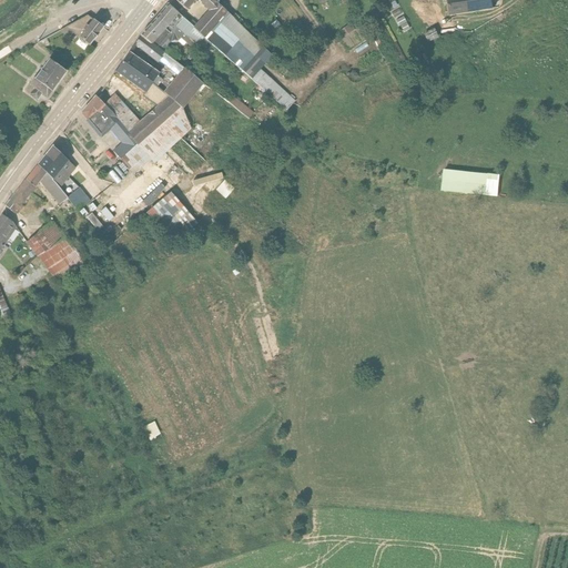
[(193,28),(210,42),(285,111),(294,102),(260,70),(272,57),(217,3),(214,0),(173,0),(185,12),(195,0),(196,0),(201,3),(200,3),(208,11),(193,28)]
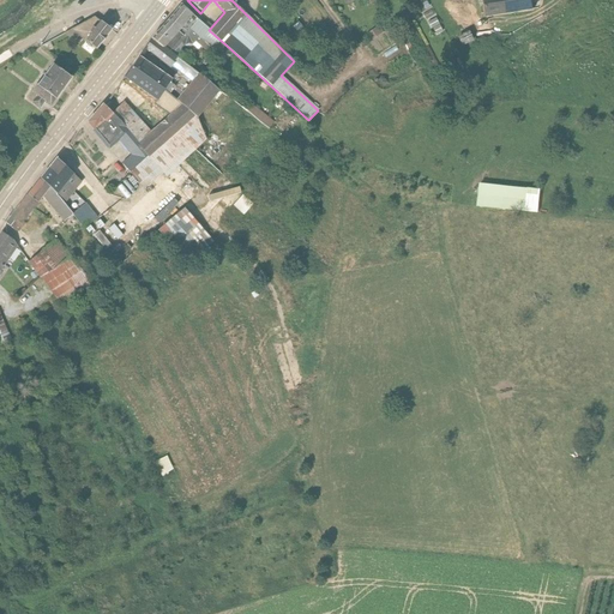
[(480,0),(483,17),(534,11),(531,0),(480,0)]
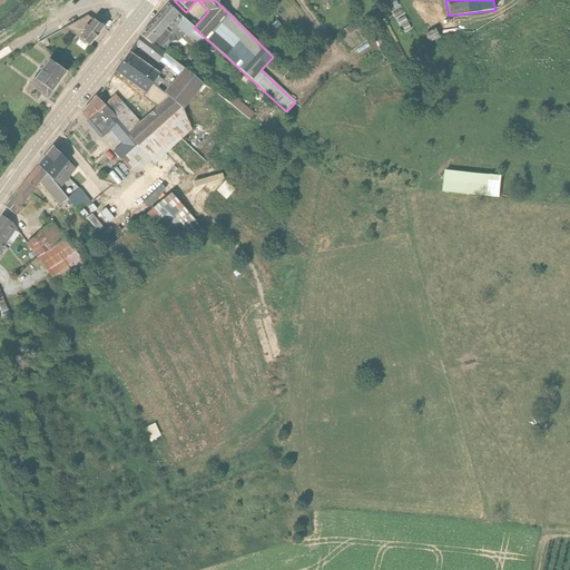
[(140,36),(163,52),(170,43),(173,43),(175,45),(177,43),(178,42),(184,47),(186,43),(194,50),(195,49),(200,53),(210,42),(194,28),(168,5),(158,16),(140,36)]
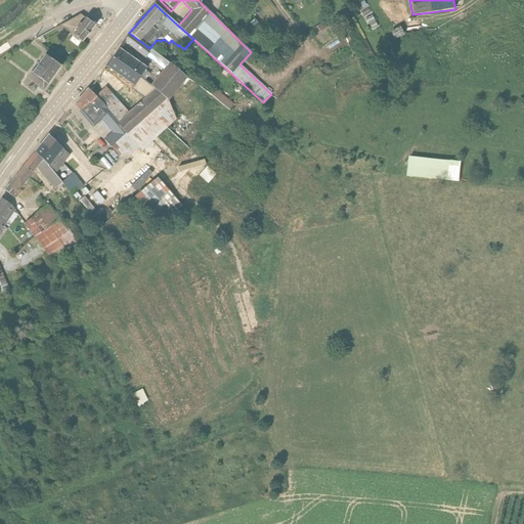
[(60,26),(54,29),(63,36),(67,31),(81,42),(94,26),(86,18),(80,14),(60,26)]
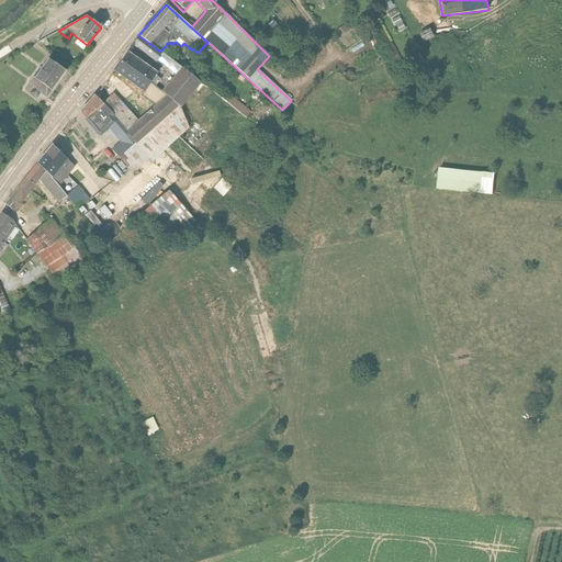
[(398,17),(391,21),(394,26),(395,25),(398,33),(405,30),(398,17)]
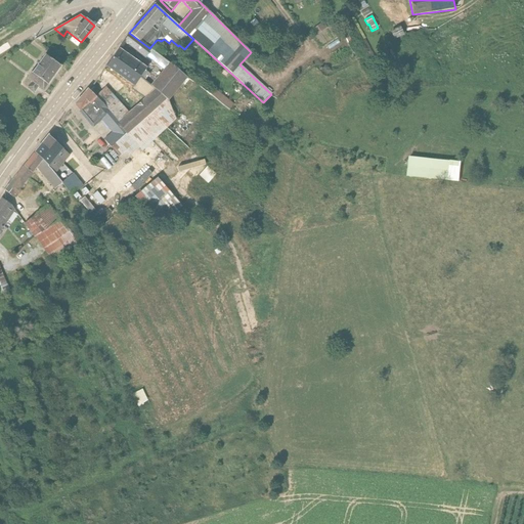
[(322,22),(313,29),(317,34),(326,28),(322,22)]
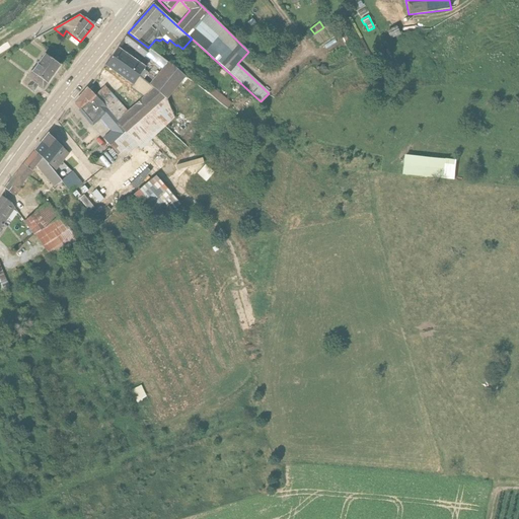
[(165,99),(186,77),(148,48),(128,32),(123,41),(160,71),(148,85),(165,99)]
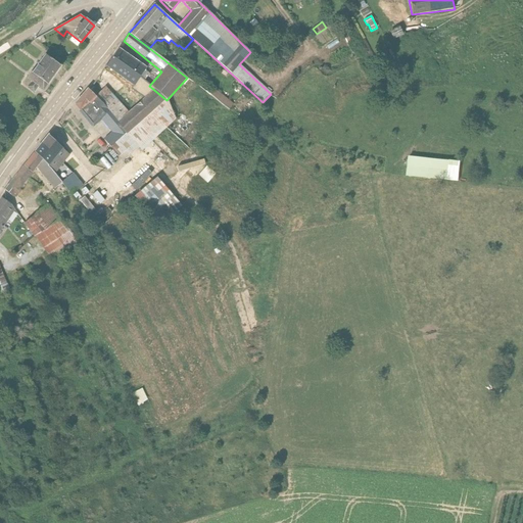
[(140,78),(144,70),(146,68),(117,49),(112,57),(140,78)]
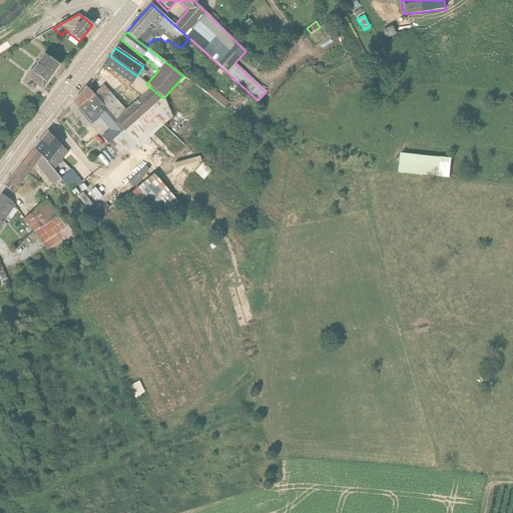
[(30,70),(22,82),(34,91),(37,86),(41,89),(59,65),(44,54),(31,71),(30,70)]
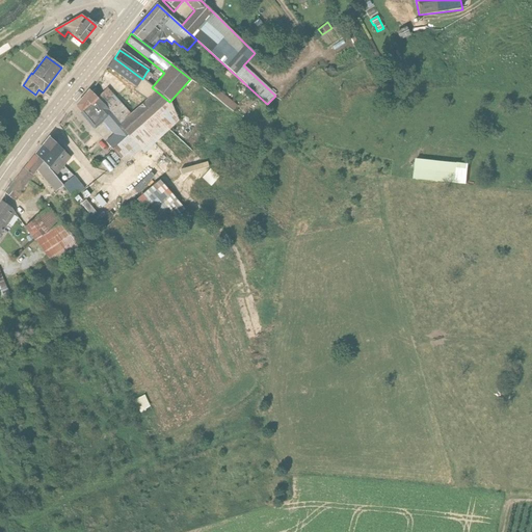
[(105,107),(111,113),(120,124),(118,125),(128,135),(112,150),(125,164),(139,149),(143,154),(179,121),(169,102),(152,87),(142,79),(114,58),(108,67),(136,86),(133,91),(145,100),(130,114),(107,88),(99,96),(92,88),(90,91),(105,107)]
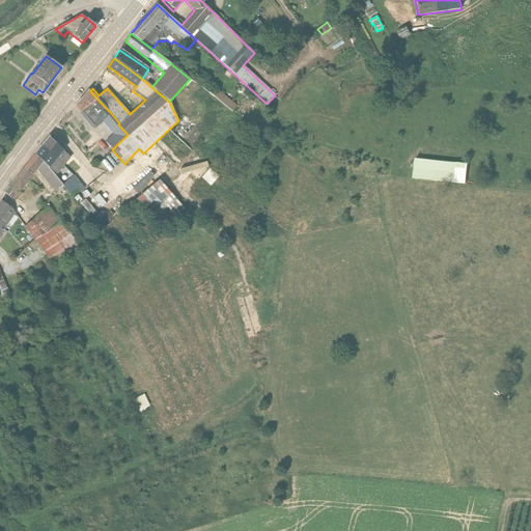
[(211,95),(232,111),(236,106),(216,89),(211,95)]
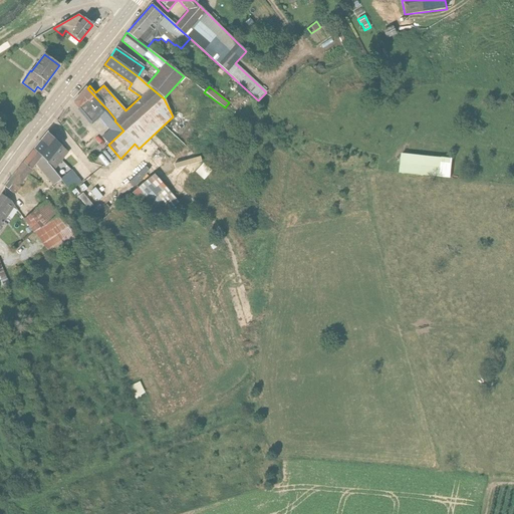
[(87,88),(85,87),(72,102),(90,124),(98,117),(107,109),(101,103),(87,88)]
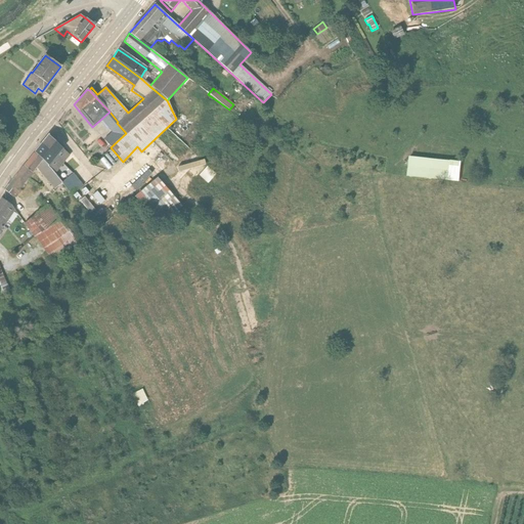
[(41,143),(62,165),(70,156),(48,135),(41,143)]
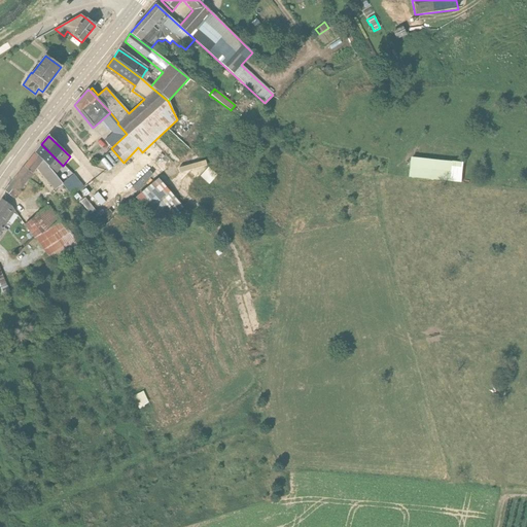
[(34,153),(55,176),(63,166),(41,144),(34,153)]
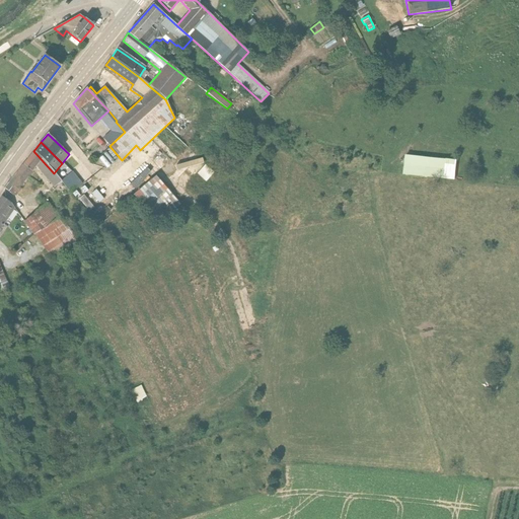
[(23,164),(31,172),(35,166),(53,188),(61,181),(54,173),(33,151),(23,164)]
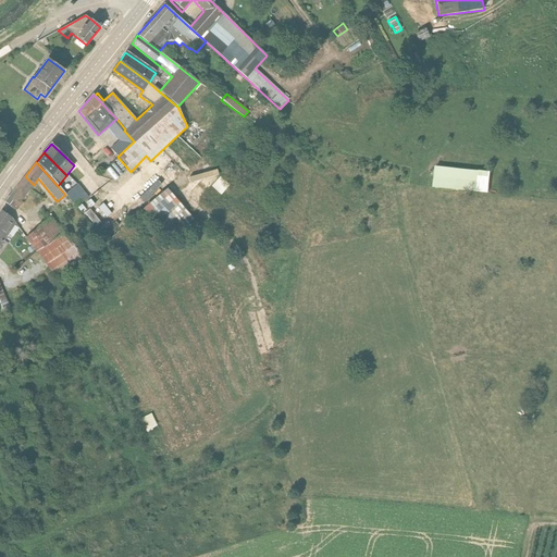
[(436,169),(434,189),(490,195),(490,193),(492,173),(436,169)]
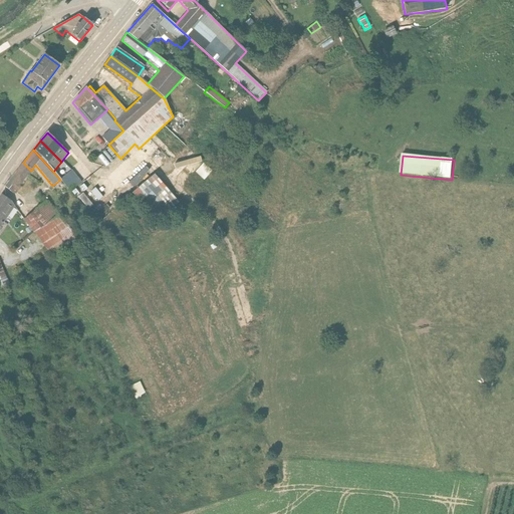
[(31,171),(23,163),(13,176),(9,181),(4,187),(13,194),(15,195),(19,189),(18,188),(31,171)]
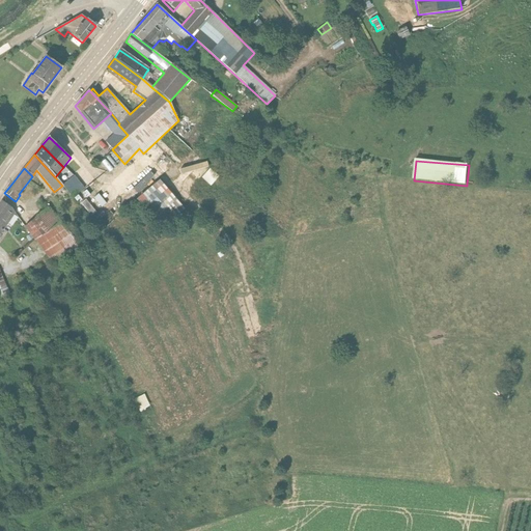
[(210,169),(200,178),(210,187),(219,177),(210,169)]
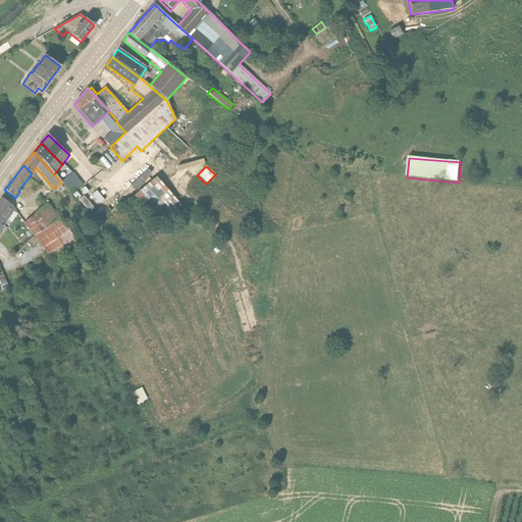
[(72,173),(61,183),(66,188),(77,179),(72,173)]
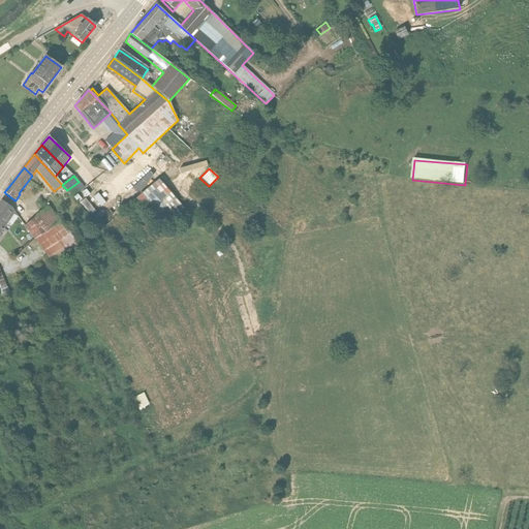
[(135,199),(160,228),(183,209),(158,180),(135,199)]
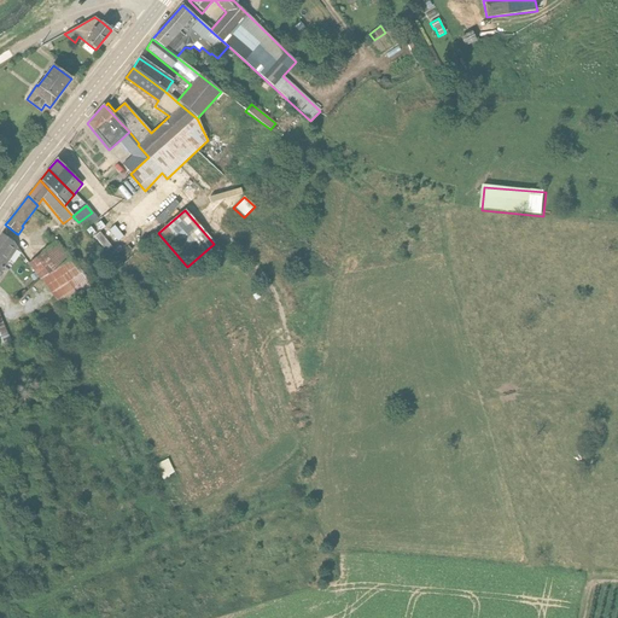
[(92,213),(79,222),(85,229),(98,220),(92,213)]
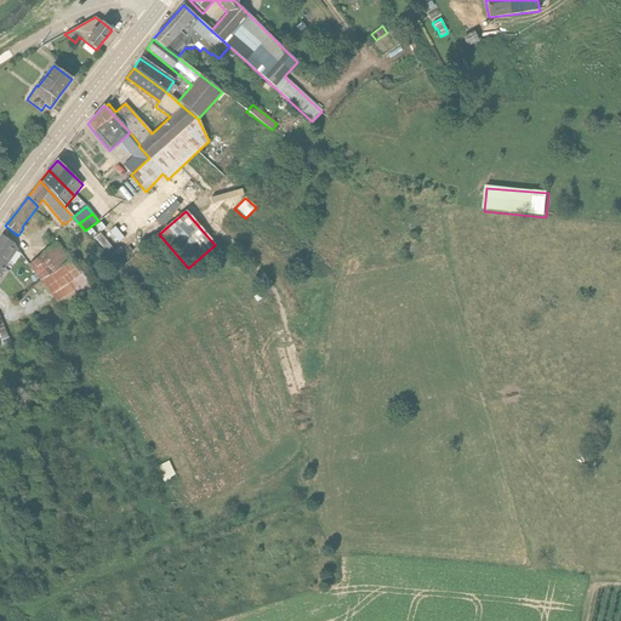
[(0,237),(0,274),(17,250),(12,243),(1,235),(0,237)]
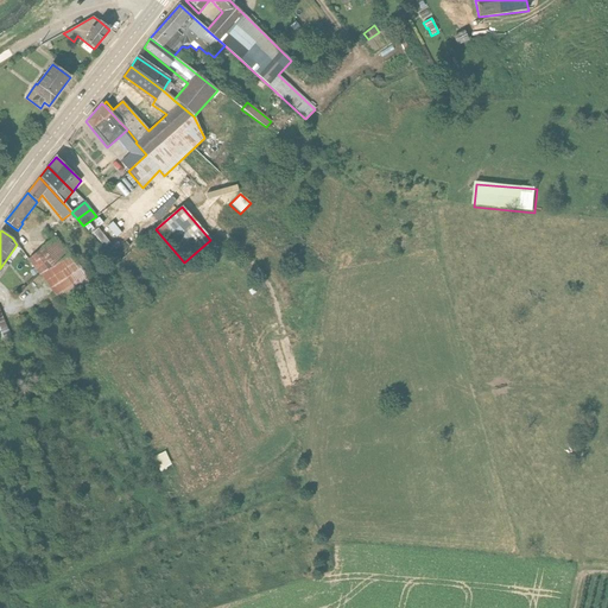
[(39,276),(69,255),(55,238),(27,260),(39,276)]
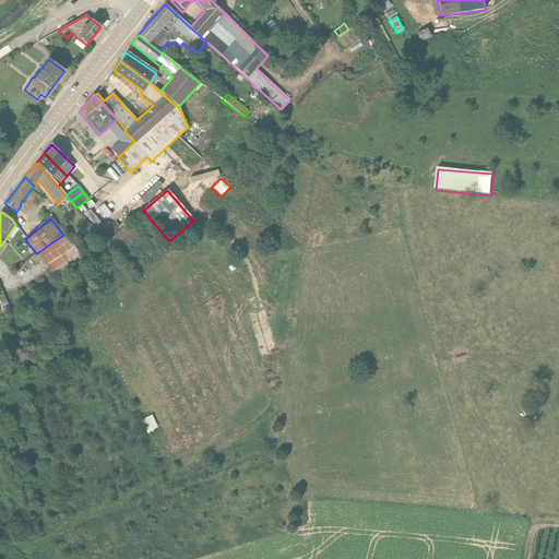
[(63,235),(36,253),(55,278),(83,259),(63,235)]
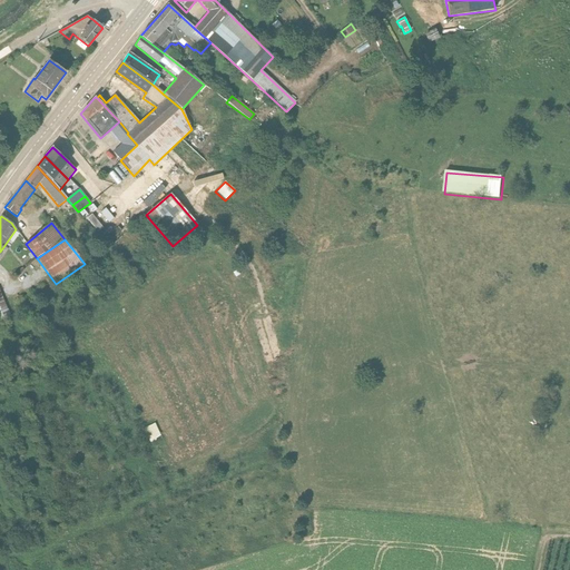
[(0,321),(11,316),(8,308),(0,292),(0,321)]
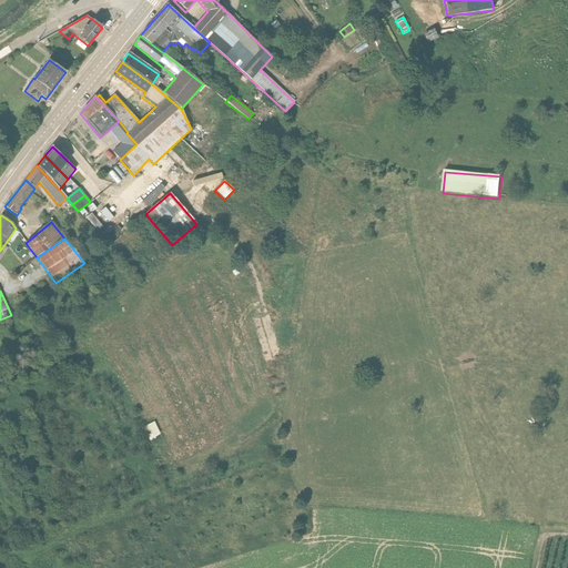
[(153,423),(141,428),(149,444),(161,438),(153,423)]
